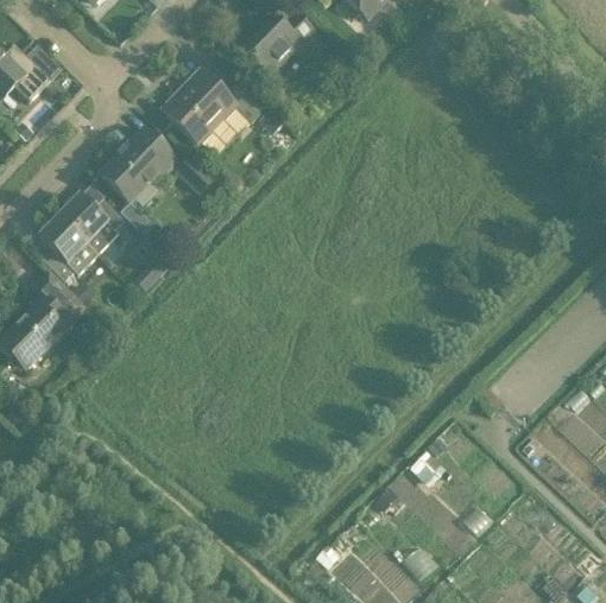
[(349,0),(367,17),(382,0),(349,0)]
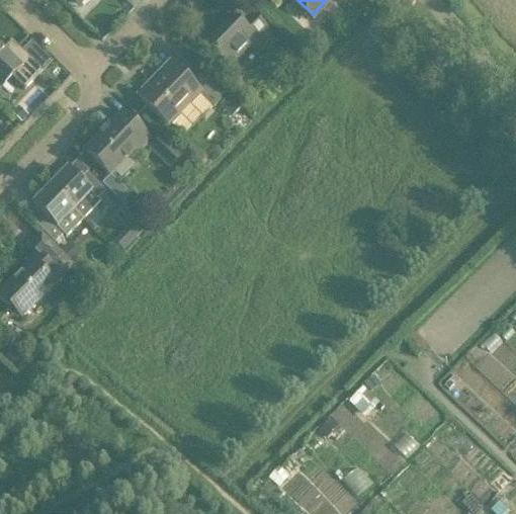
[(235,13),(206,44),(230,66),(252,44),(258,50),(275,32),(257,15),(247,25),(235,13)]
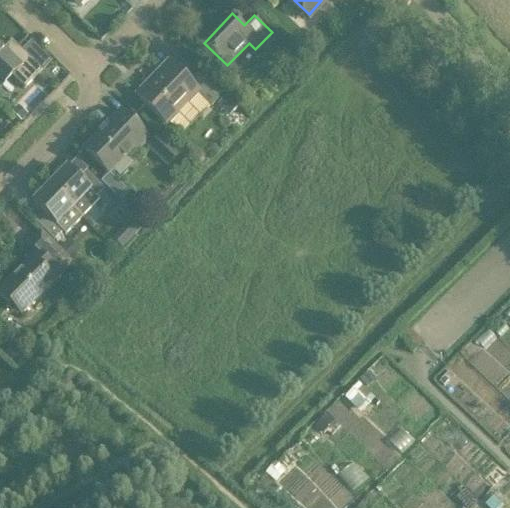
[(32,38),(23,48),(34,59),(43,49),(32,38)]
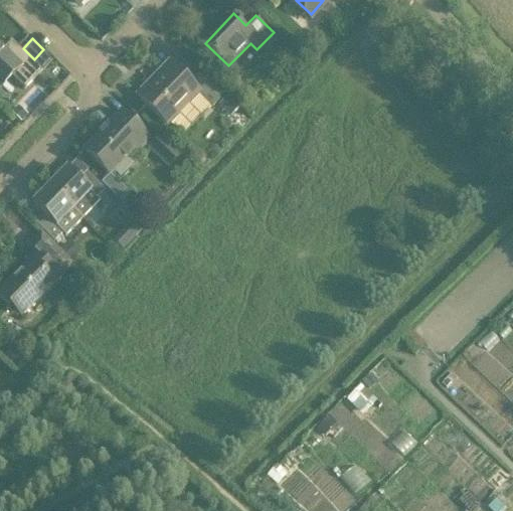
[(0,42),(0,84),(1,86),(13,73),(26,87),(44,68),(34,59),(23,48),(19,44),(11,53),(0,42)]
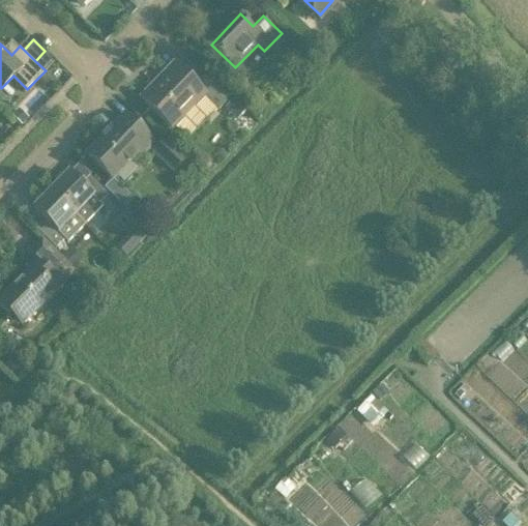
[(164,81),(146,98),(173,124),(205,92),(221,107),(232,95),(208,72),(198,83),(177,62),(162,78),(164,81)]
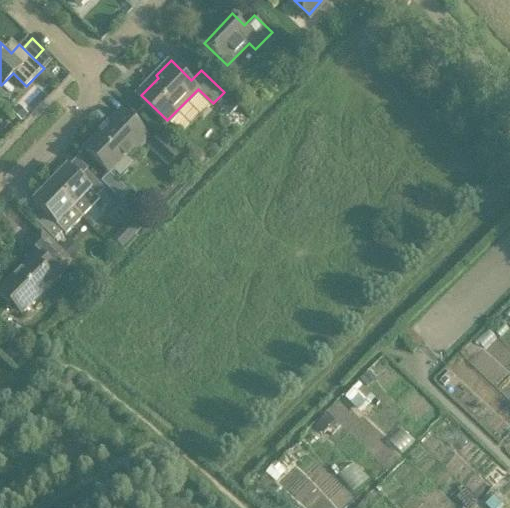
[(227,94),(219,102),(230,113),(238,105),(227,94)]
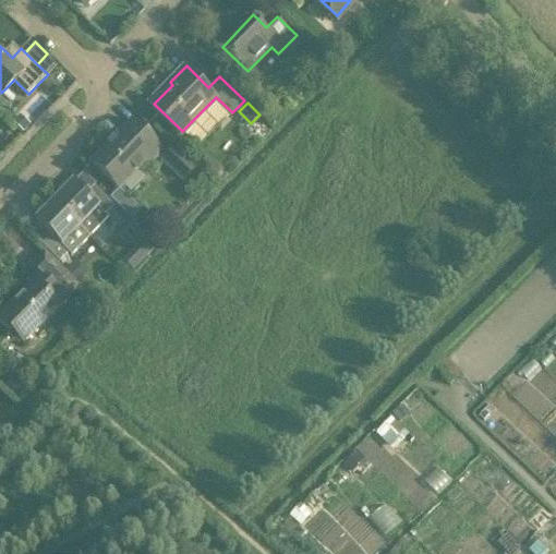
[(21,112),(14,119),(24,130),(32,122),(21,112)]
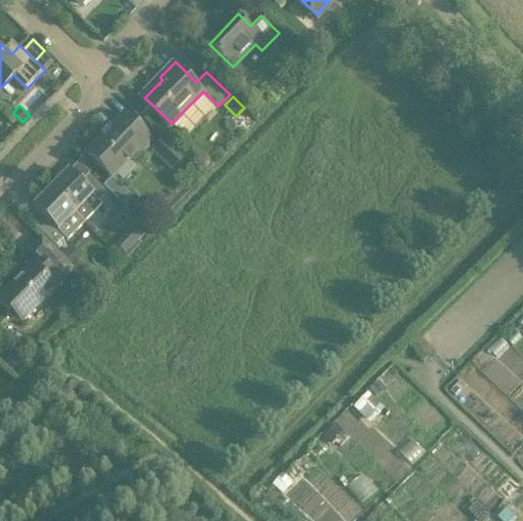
[(124,113),(87,151),(113,175),(137,150),(142,153),(153,141),(124,113)]
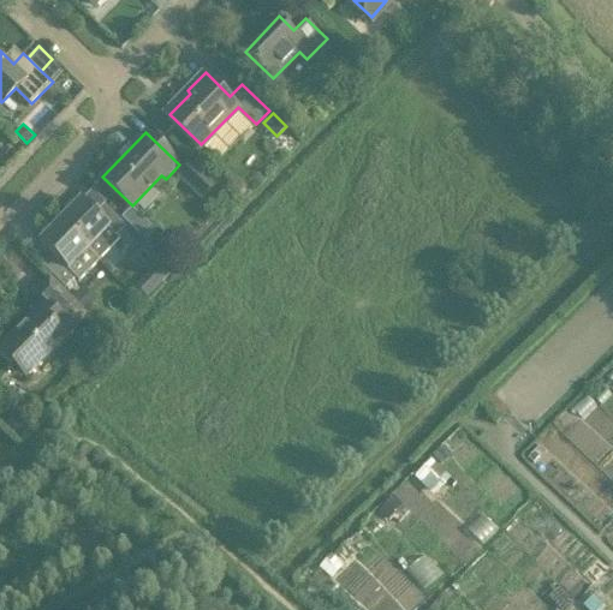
[(192,157),(177,173),(203,198),(218,183),(192,157)]
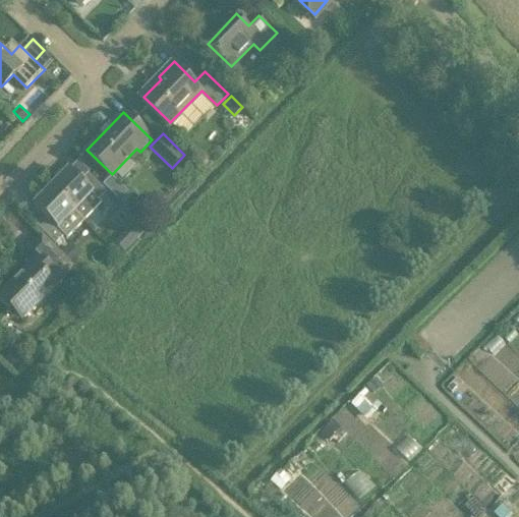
[(51,186),(74,210),(84,219),(103,200),(100,197),(107,189),(88,172),(80,180),(68,169),(51,186)]
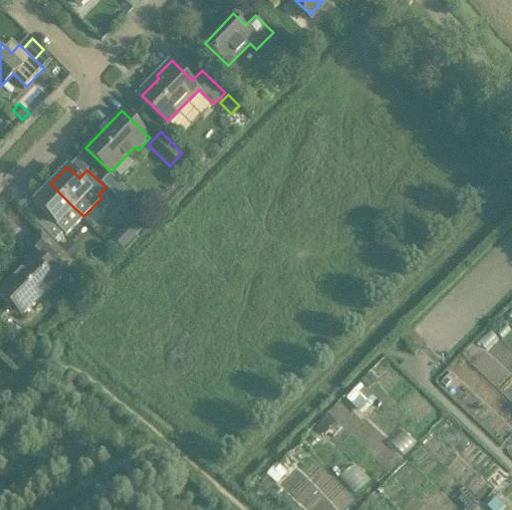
[(109,172),(101,180),(121,200),(131,191),(109,172)]
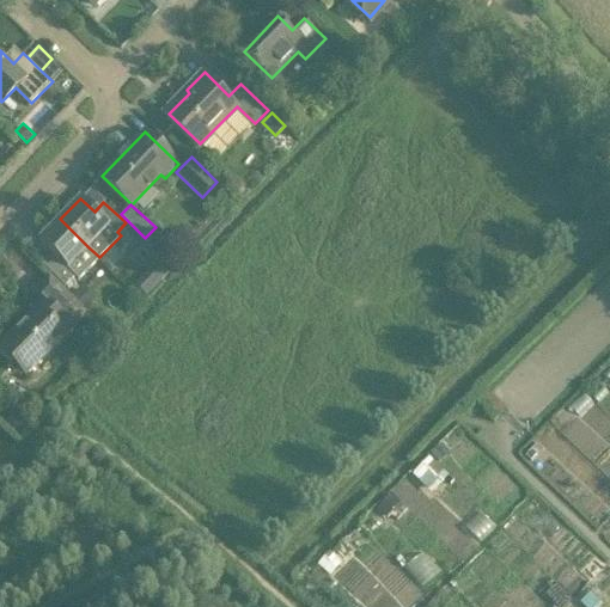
[(87,246),(60,219),(42,238),(54,252),(44,262),(67,283),(77,275),(68,265),(87,246)]
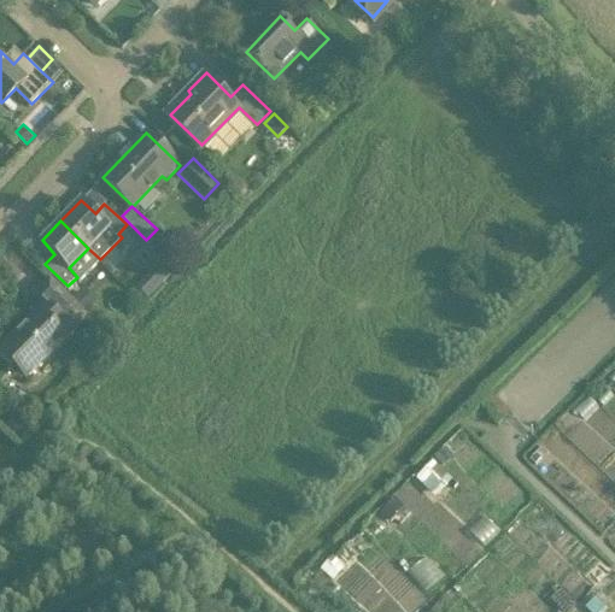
[(162,260),(138,286),(148,296),(174,271),(162,260)]
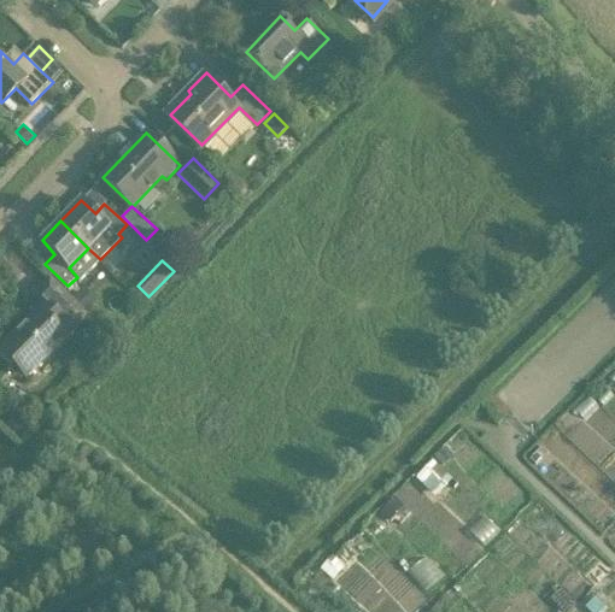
[(46,299),(0,346),(0,351),(13,364),(17,360),(30,372),(88,312),(86,310),(75,299),(51,276),(36,290),(46,299)]
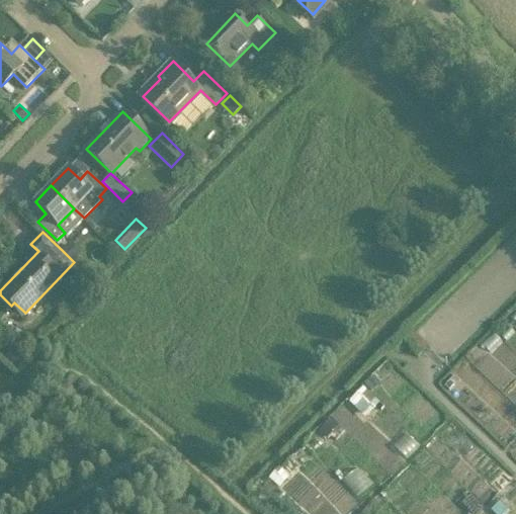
[(71,243),(63,251),(72,260),(80,251),(71,243)]
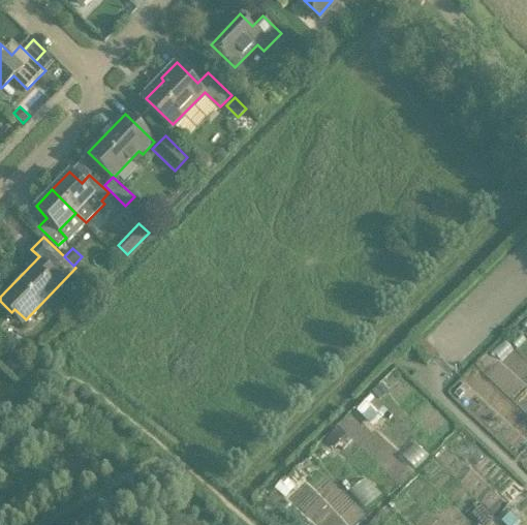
[(357,407),(372,424),(390,407),(374,391),(357,407)]
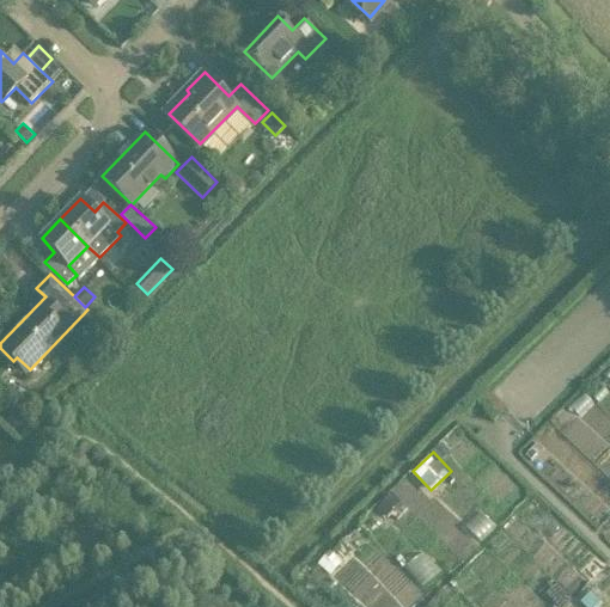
[(410,560),(424,580),(443,566),(429,547),(410,560)]
